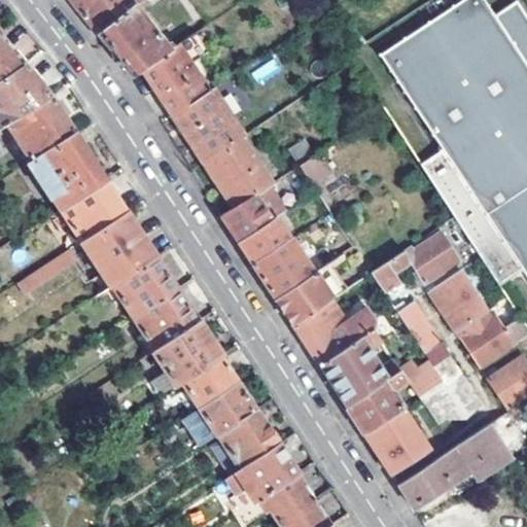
[(129,0),(69,0),(96,36),(99,35),(135,7),(129,0)]
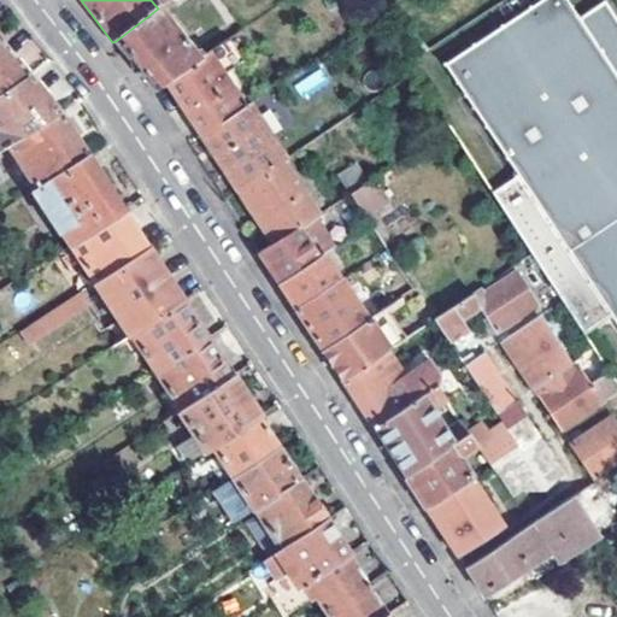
[(580,19),(566,0),(544,0),(446,66),(519,176),(494,193),(587,335),(613,317),(616,321),(616,19),(606,3),(580,19)]
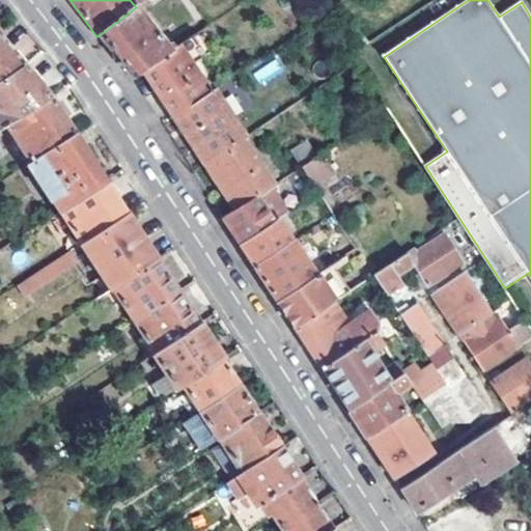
[(141,72),(176,48),(171,42),(166,46),(136,7),(100,35),(118,59),(132,77),(141,72)]
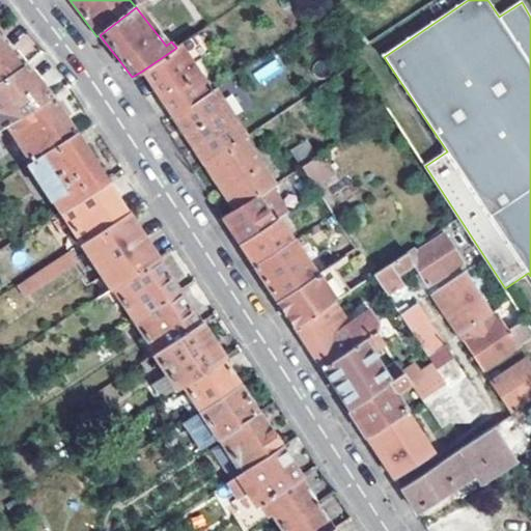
[(204,20),(171,42),(176,48),(179,46),(208,26),(204,20)]
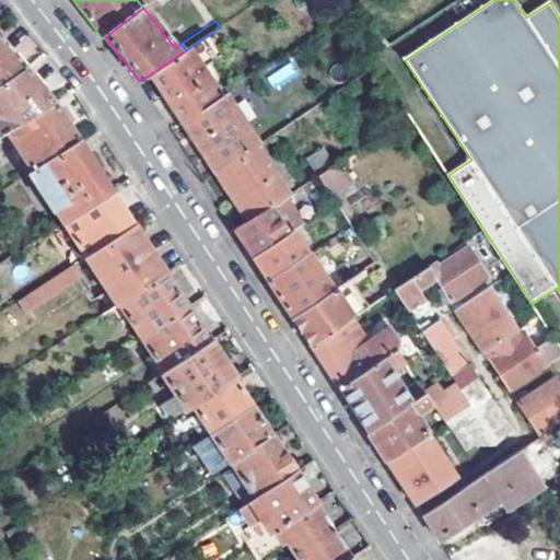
[(0,82),(26,67),(0,33),(0,82)]
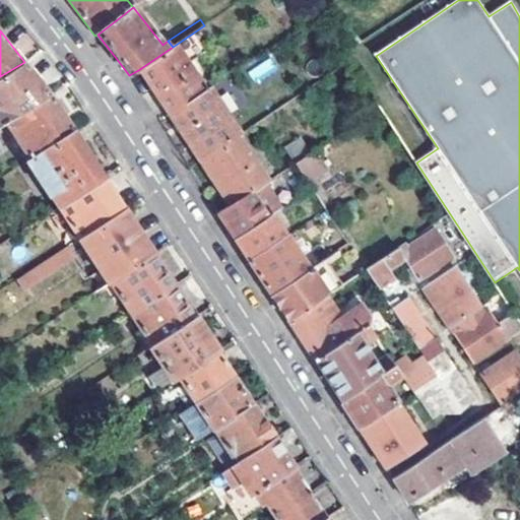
[(154,93),(170,117),(207,91),(176,45),(173,47),(138,70),(154,93)]
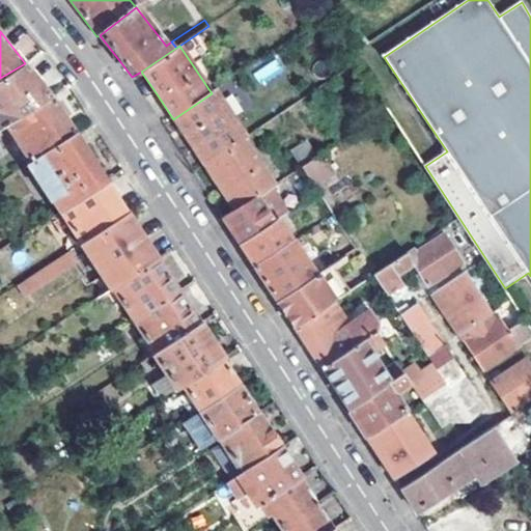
[(278,57),(252,71),(258,84),(284,71),(278,57)]
